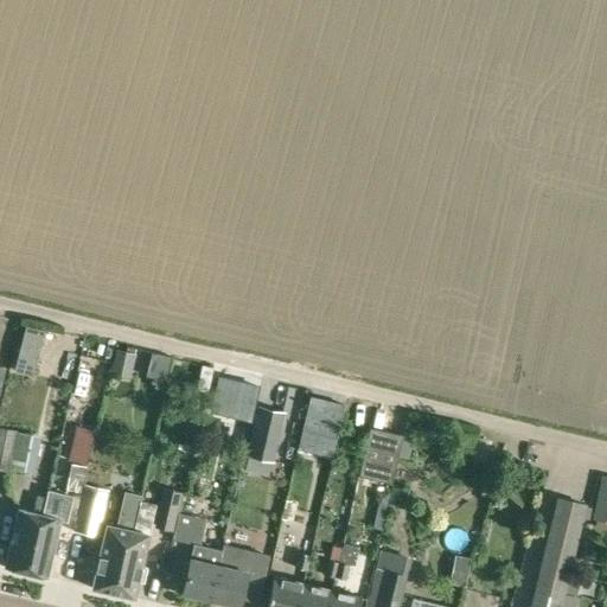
[(217,376),(211,401),(217,402),(215,411),(227,414),(234,379),(217,376)]
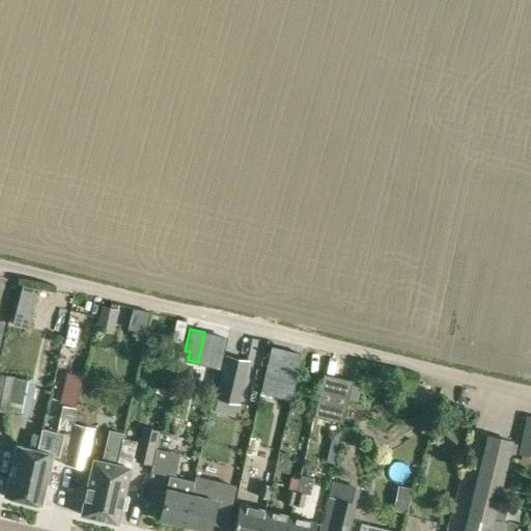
[(264,375),(283,380),(285,381),(295,383),(301,354),(271,346),(264,375)]
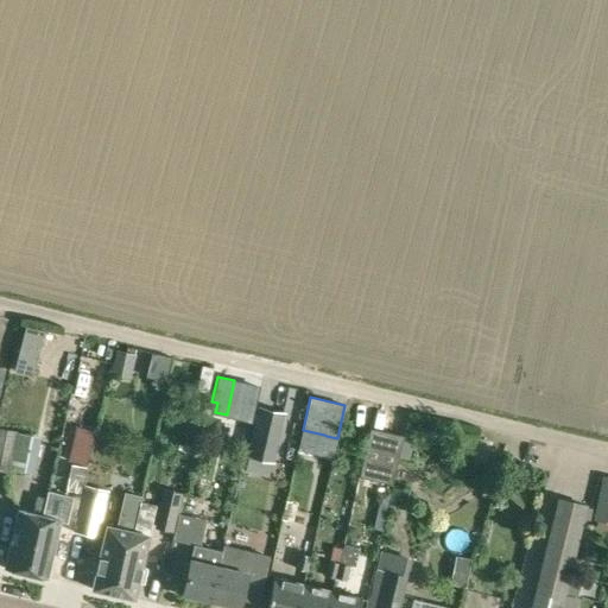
[(259,407),(248,456),(272,461),(283,412),(259,407)]
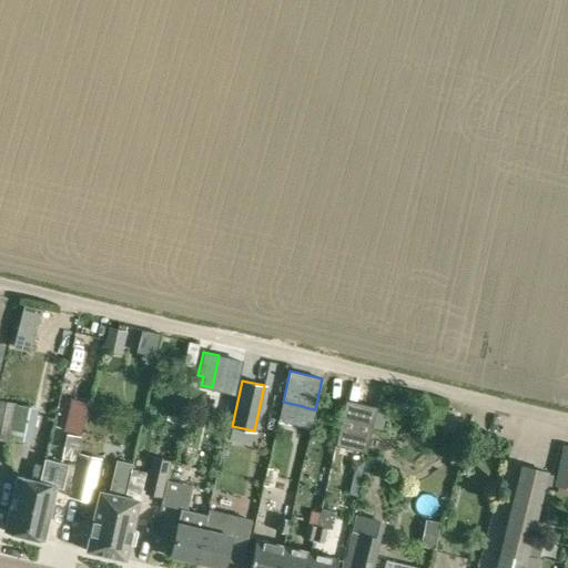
[(0,439),(9,442),(12,425),(28,428),(32,407),(17,404),(17,403),(0,399),(0,439)]
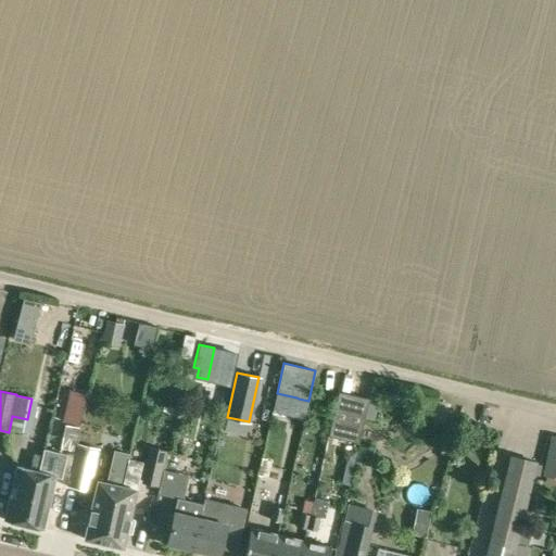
[(358,442),(369,397),(339,391),(329,436),(358,442)]
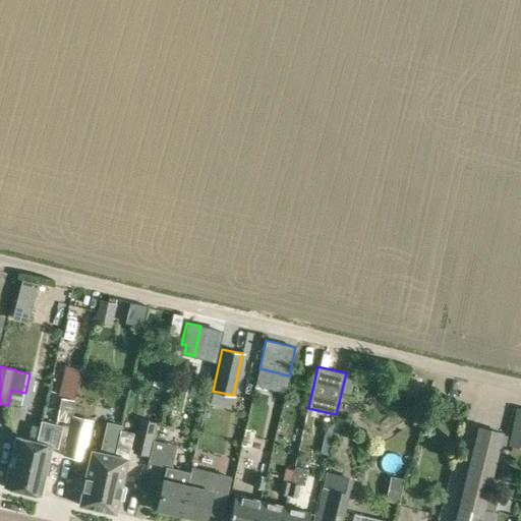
[(36,407),(46,378),(33,372),(22,403),(36,407)]
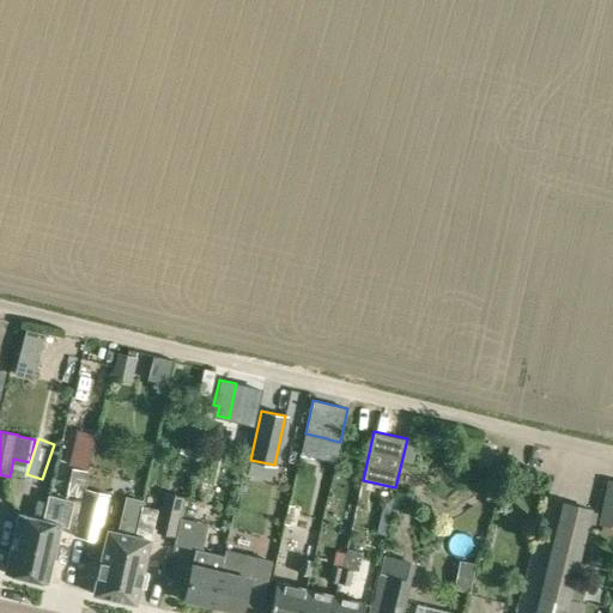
[(329,439),(327,438),(322,459),(335,461),(340,442),(329,439)]
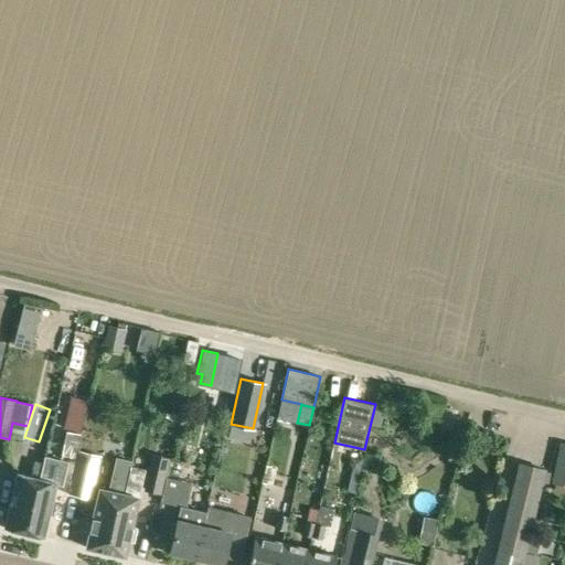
[(80,432),(83,415),(66,412),(63,427),(80,432)]
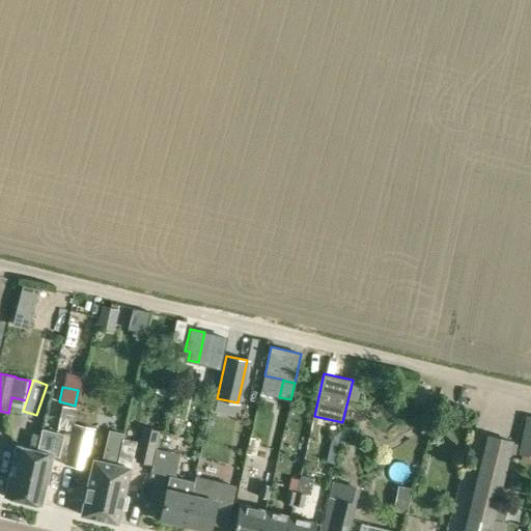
[(63,406),(58,427),(72,429),(76,409),(63,406)]
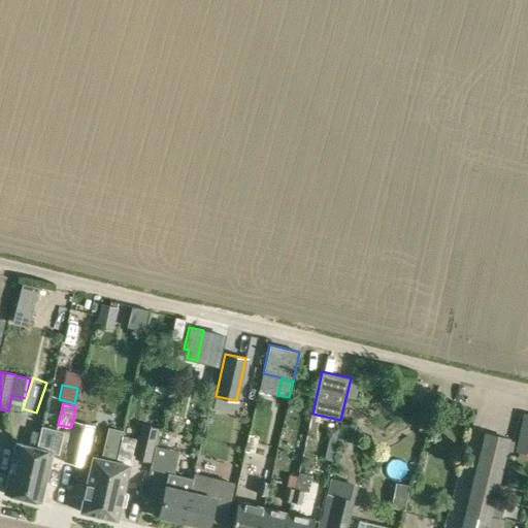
[(527,414),(523,414),(515,451),(527,453),(527,414)]
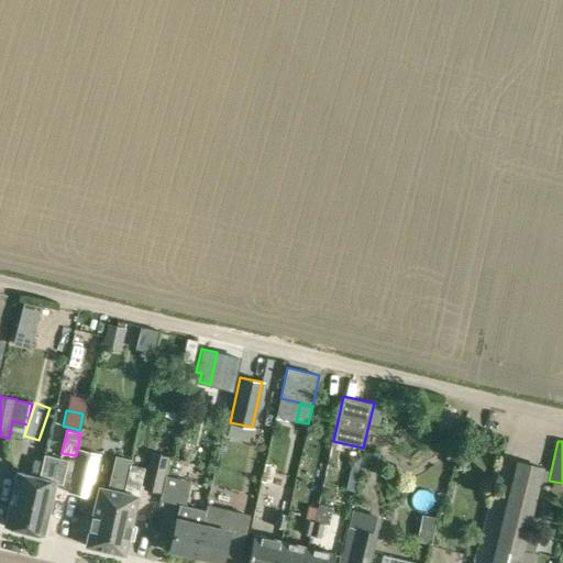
[(91,498),(101,454),(79,449),(69,493),(91,498)]
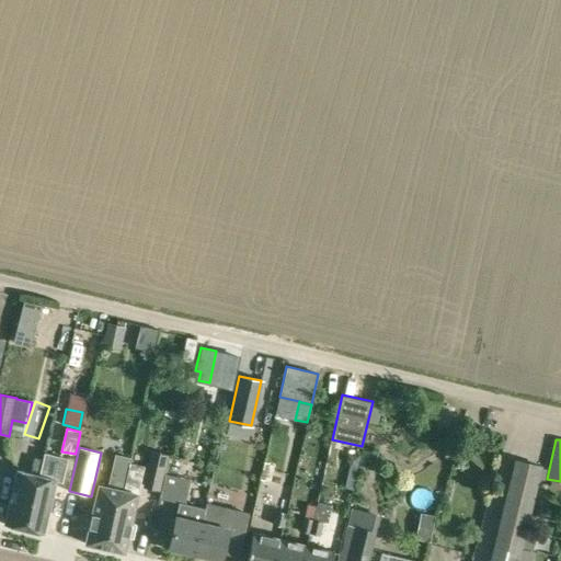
[(161,491),(170,455),(150,450),(142,487),(161,491)]
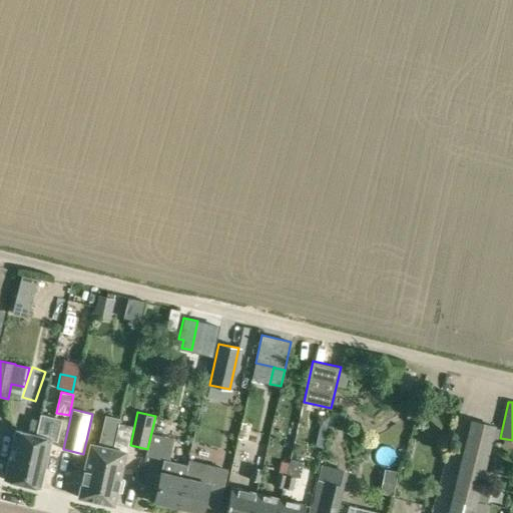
[(115,441),(119,419),(106,416),(101,438),(115,441)]
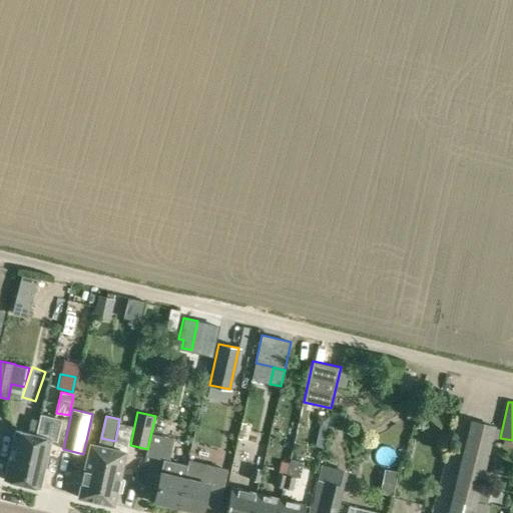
[(27,433),(16,430),(4,478),(23,483),(38,419),(31,417),(27,433)]
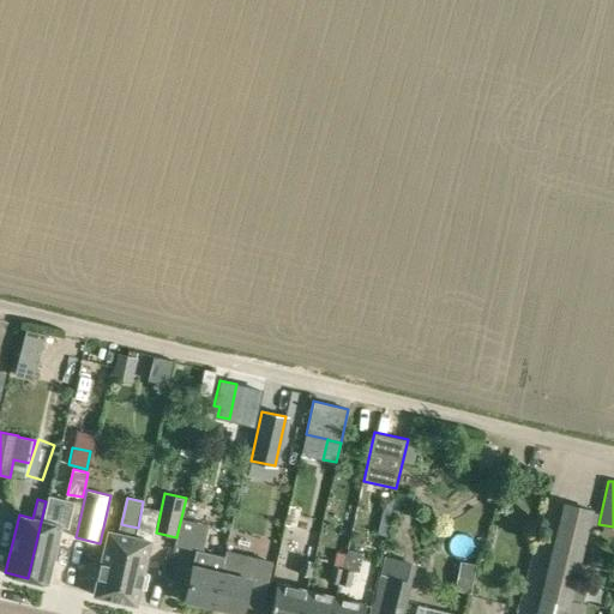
[(46,501),(28,578),(47,582),(61,525),(54,524),(58,506),(47,503),(47,501),(46,501)]
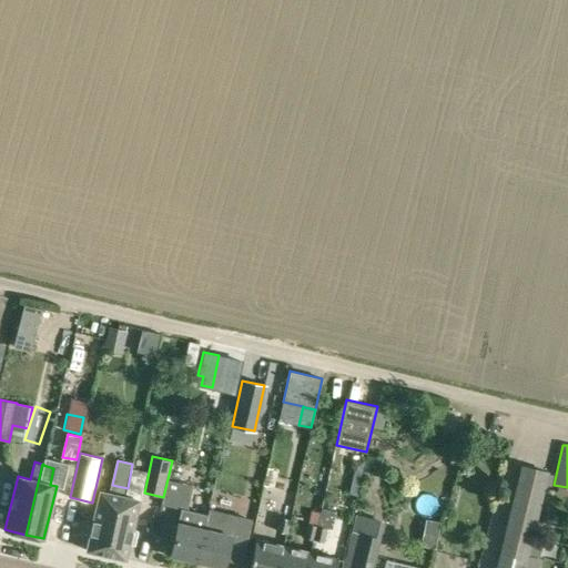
[(521,465),(497,567),(525,567),(549,470),(521,465)]
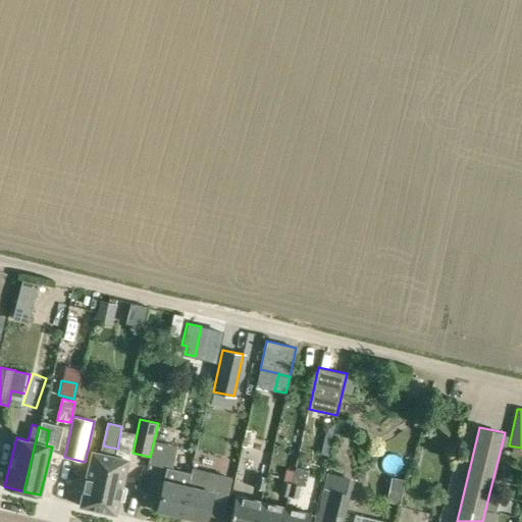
[(247,429),(240,461),(239,463),(244,464),(248,448),(253,449),(257,432),(247,429)]
